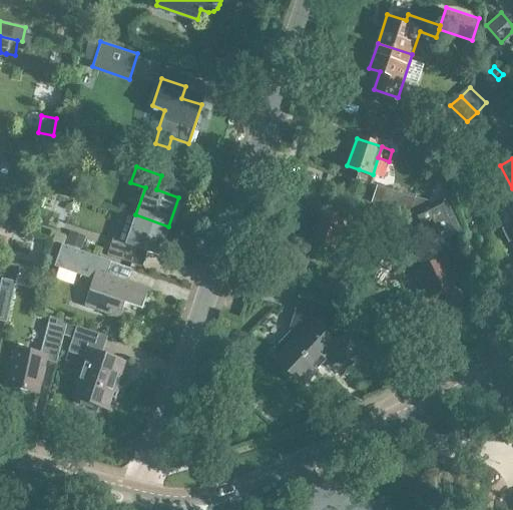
[(373,174),(359,169),(356,179),(370,184),(373,174)]
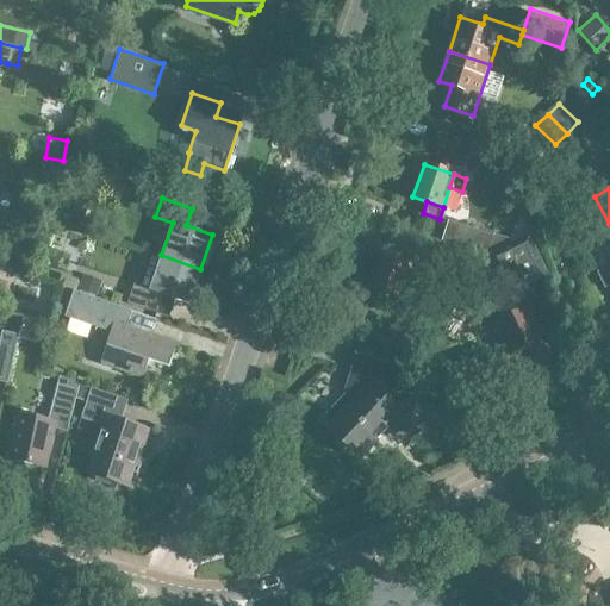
[(61,202),(57,217),(79,222),(82,208),(61,202)]
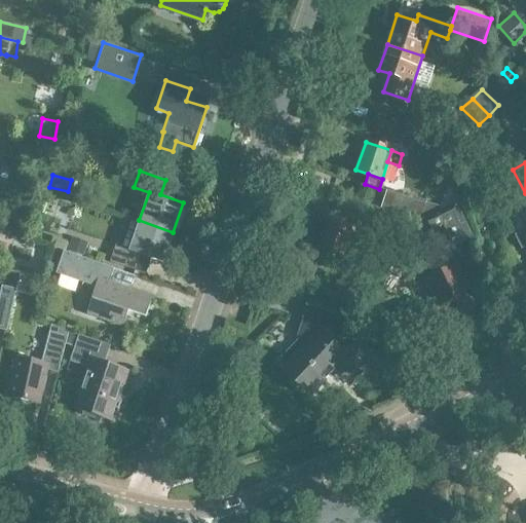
[(419,218),(425,201),(386,189),(380,207),(418,219),(419,218)]
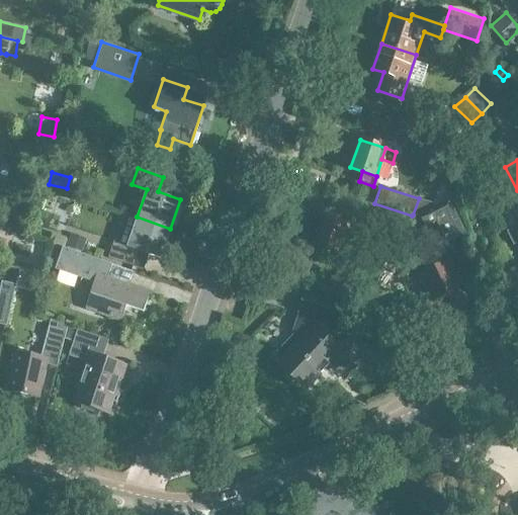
[(419,198),(413,215),(435,203),(434,201),(419,197),(419,198)]
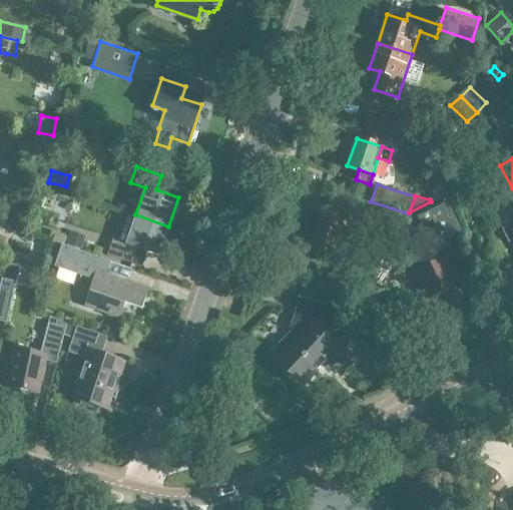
[(431,201),(409,212),(408,213),(408,214),(417,232),(417,233),(429,228),(437,247),(464,235),(445,196),(431,201)]
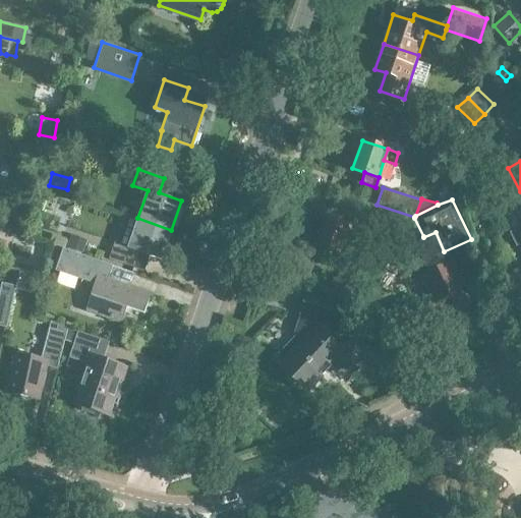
[(326,215),(315,244),(322,246),(321,250),(321,253),(322,256),(325,260),(328,261),(332,261),(335,259),(338,256),(339,254),(340,253),(362,262),(373,232),(326,215)]
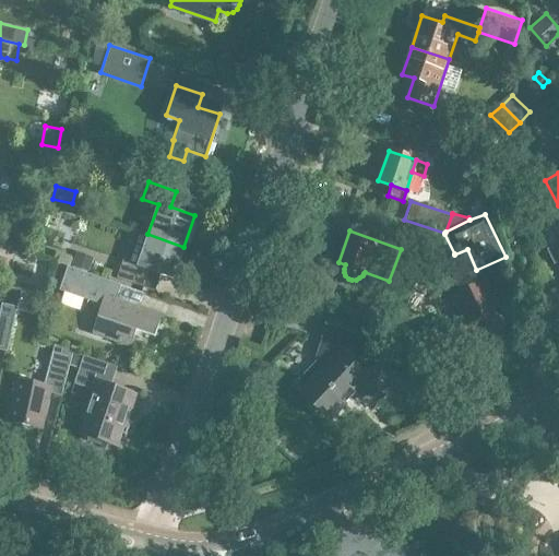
[(122,259),(116,275),(143,285),(154,288),(161,272),(173,276),(183,247),(147,234),(137,263),(123,259),(122,259)]
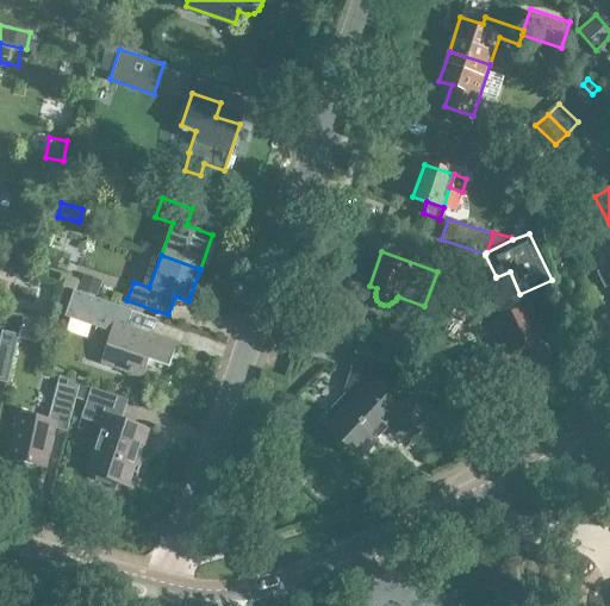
[(496,276),(485,255),(475,269),(491,281),(496,276)]
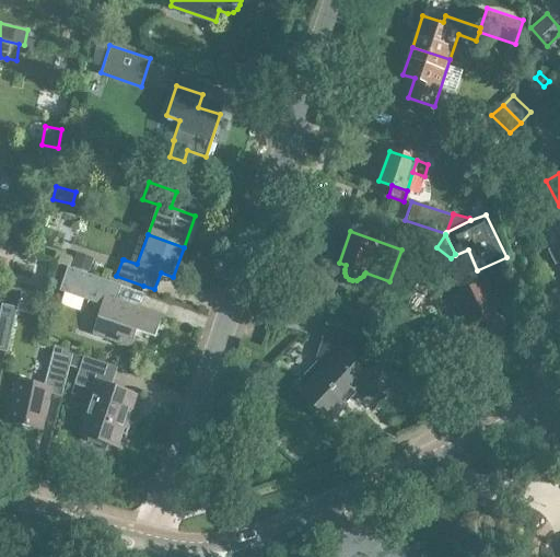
[(559,241),(547,248),(552,260),(558,258),(559,262),(559,241)]
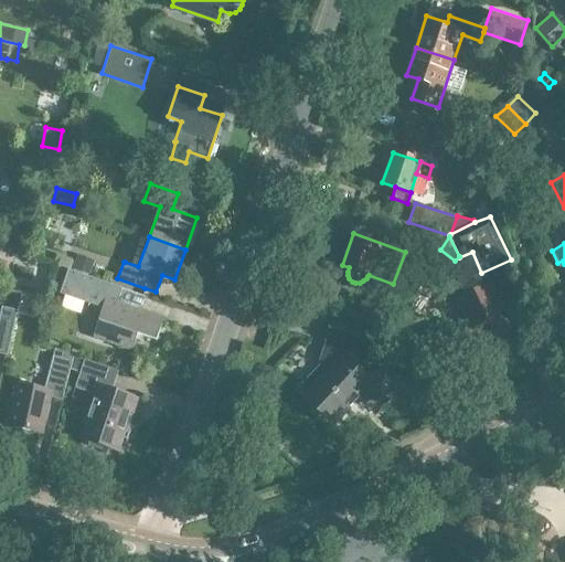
[(72,269),(88,275),(94,258),(77,253),(72,269)]
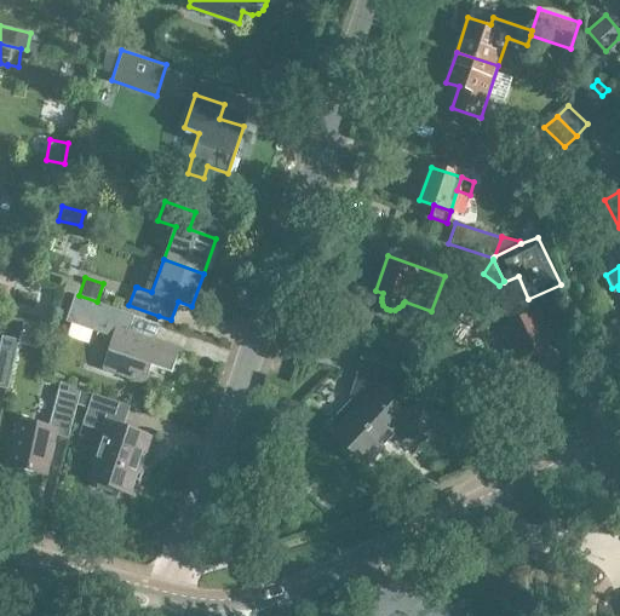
[(127,329),(133,314),(97,301),(79,295),(75,294),(67,320),(112,335),(102,367),(144,381),(150,362),(171,369),(179,346),(154,338),(127,329)]
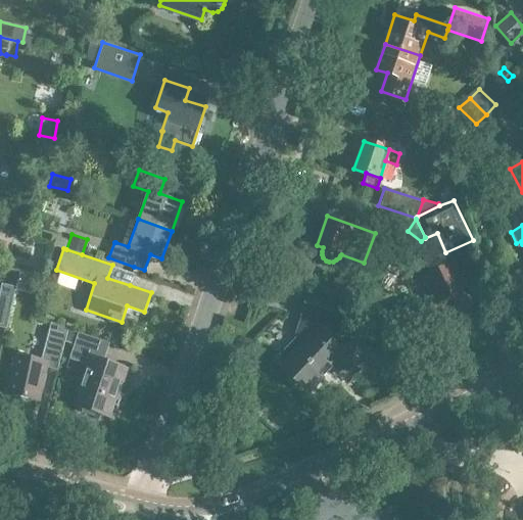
[(431,292),(409,302),(420,327),(443,316),(446,323),(474,310),(452,262),(423,275),(431,292)]
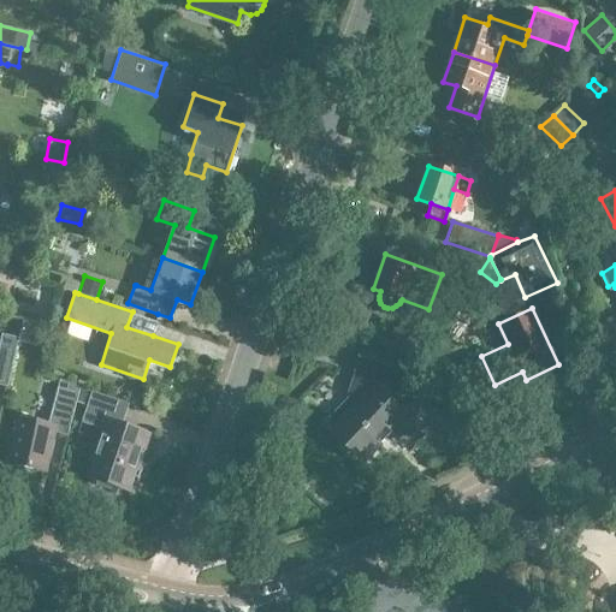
[(0,382),(5,384),(16,334),(3,332),(0,340),(0,382)]
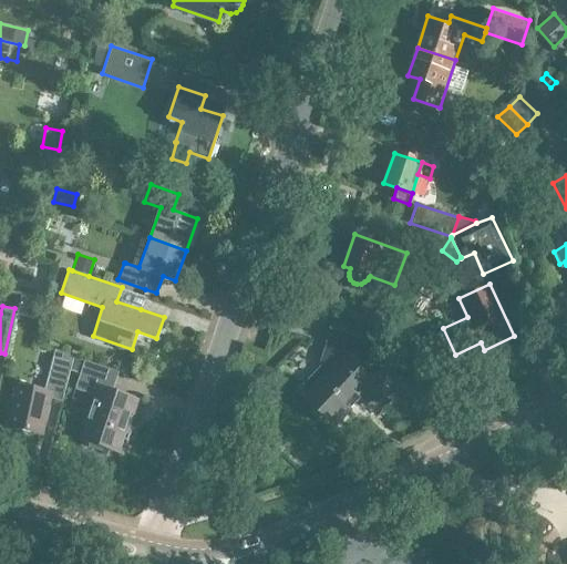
[(322,363),(303,383),(311,390),(308,393),(318,403),(319,411),(327,411),(337,420),(359,397),(367,402),(380,388),(379,387),(385,379),(377,371),(370,378),(358,368),(356,366),(368,352),(372,337),(374,338),(374,337),(364,334),(367,328),(332,318),(326,339),(327,339),(320,361),(322,363)]
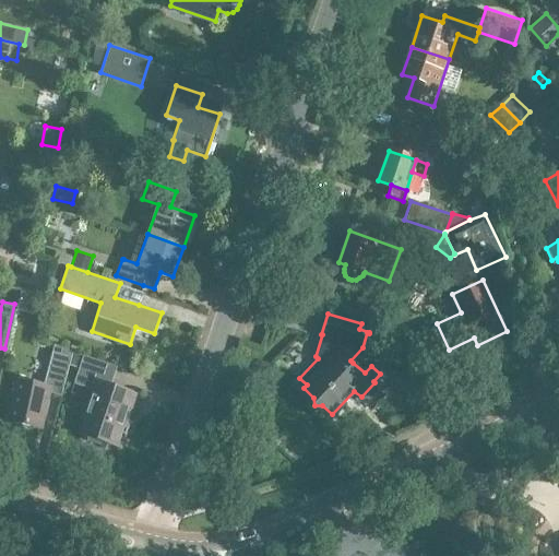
[(7,395),(4,406),(7,410),(11,411),(9,420),(39,427),(47,391),(61,393),(68,363),(70,356),(71,350),(52,343),(51,352),(43,386),(18,379),(14,393),(11,393),(7,395)]
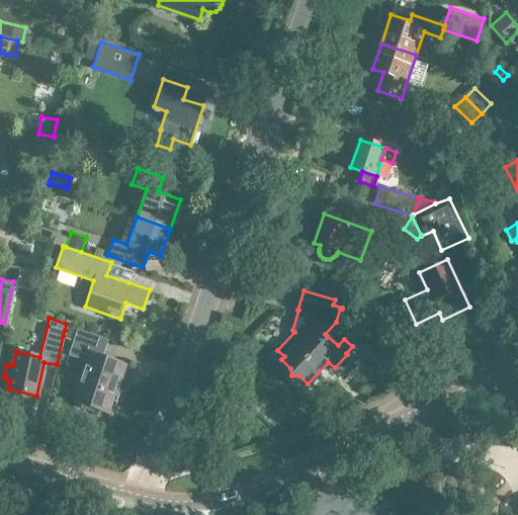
[(65,330),(63,336),(73,340),(69,352),(88,359),(74,400),(106,411),(116,378),(119,379),(124,364),(101,356),(107,339),(77,328),(66,324),(65,330)]
